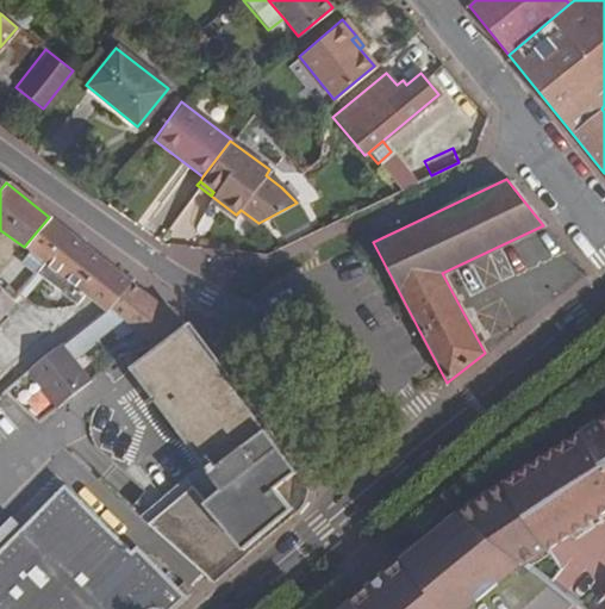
[(211,196),(207,200),(234,218),(236,215),(211,196)]
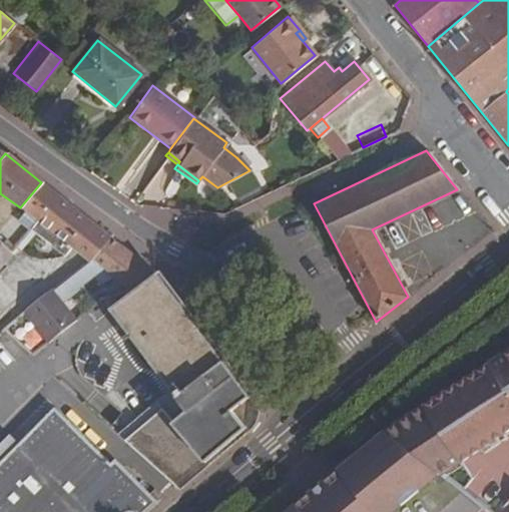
[(202,176),(199,179),(213,189),(217,187),(202,176)]
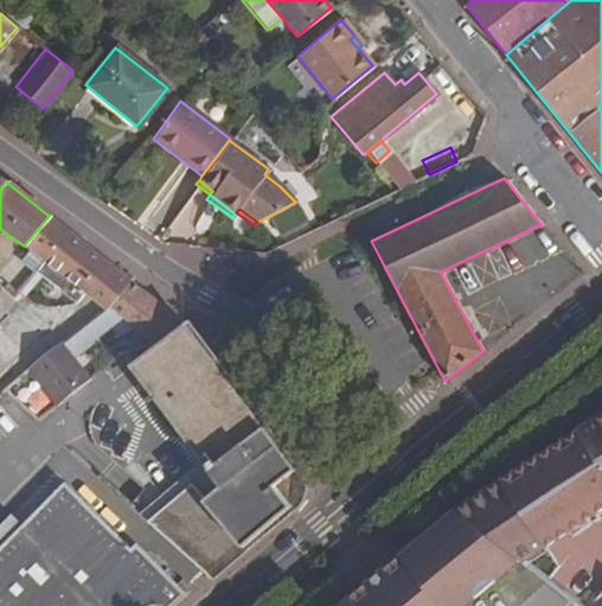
[(102,310),(128,281),(49,216),(24,246),(27,249),(19,261),(32,272),(72,303),(81,293),(102,310)]
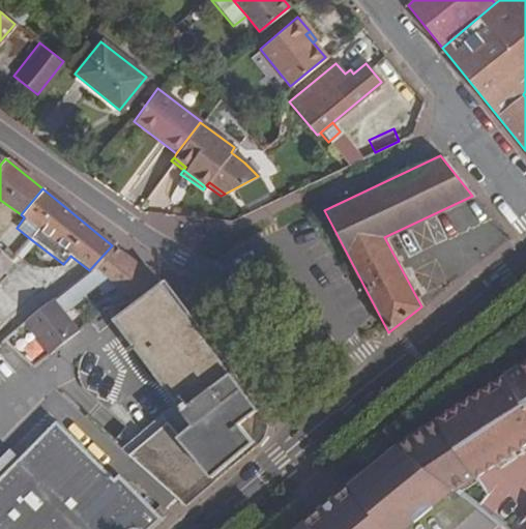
[(134,302),(161,282),(112,245),(89,270),(82,275),(103,295),(116,287),(132,300),(134,302)]
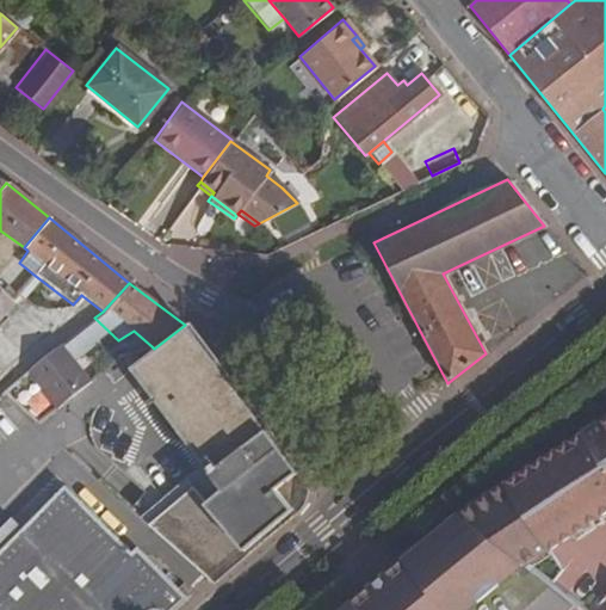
[(10,300),(14,295),(5,285),(0,290),(10,300)]
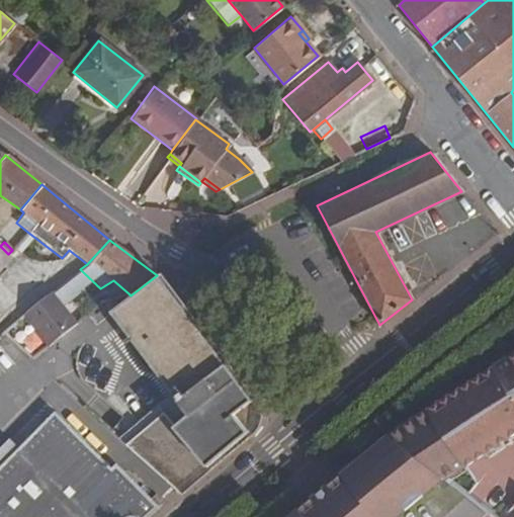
[(0,265),(9,255),(8,254),(0,246),(0,265)]
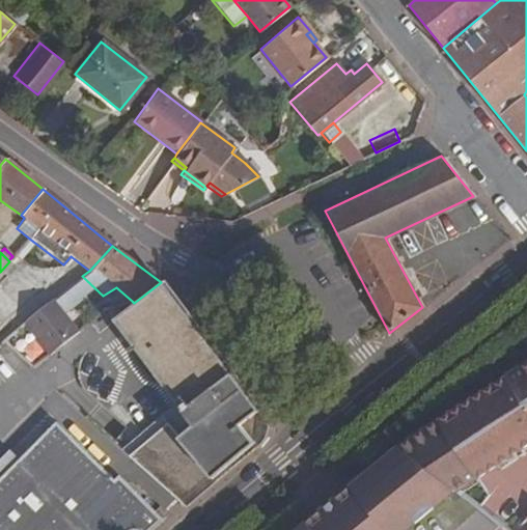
[(252,442),(255,409),(161,282),(134,303),(112,319),(171,398),(191,425),(178,437),(166,422),(127,455),(181,503),(252,442)]
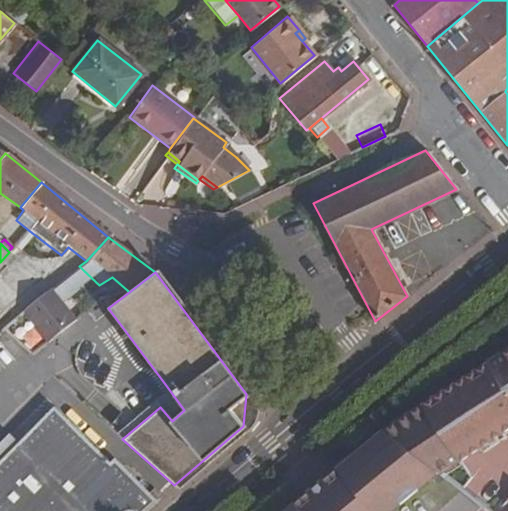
[(45,342),(74,318),(50,288),(20,311),(45,342)]
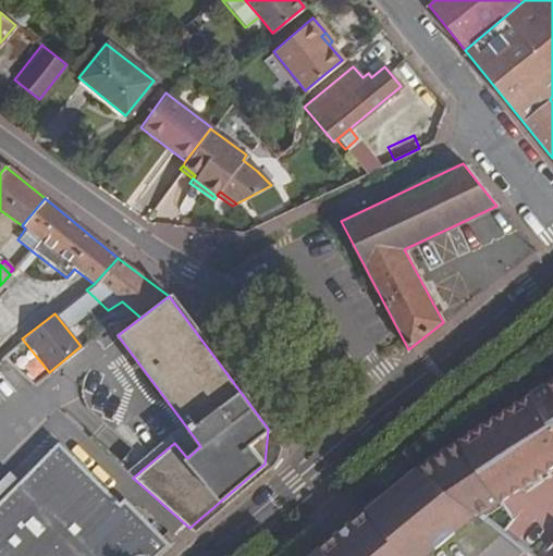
[(391,351),(395,358),(407,348),(402,342),(391,351)]
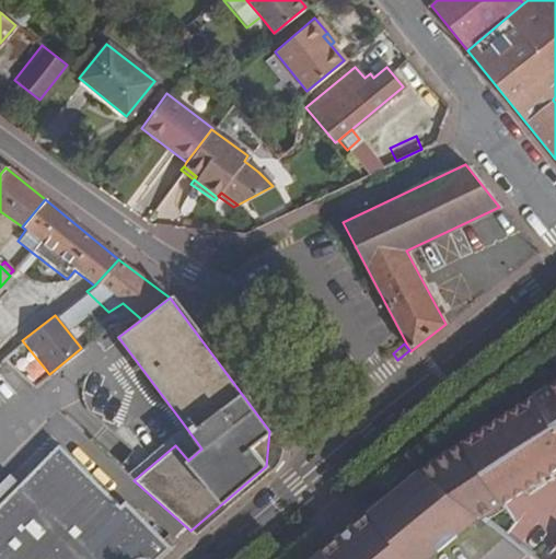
[(555,381),(549,384),(419,470),(477,516),(495,530),(505,516),(493,508),(555,465),(555,381)]
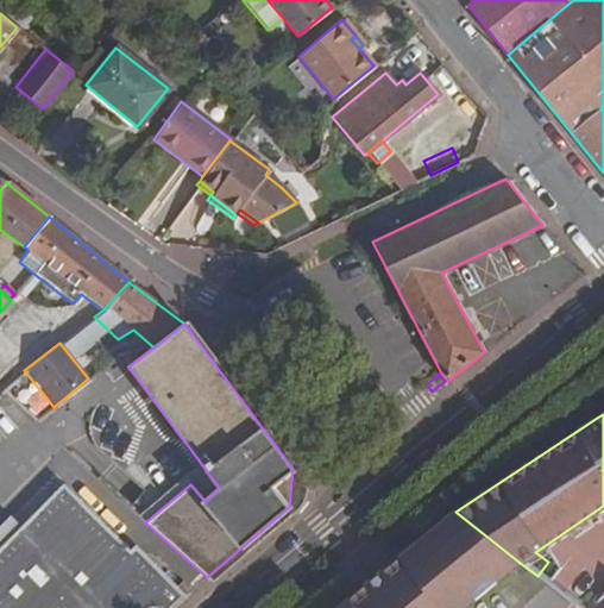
[(196,457),(132,511),(145,522),(190,484),(205,501),(219,488),(196,457)]
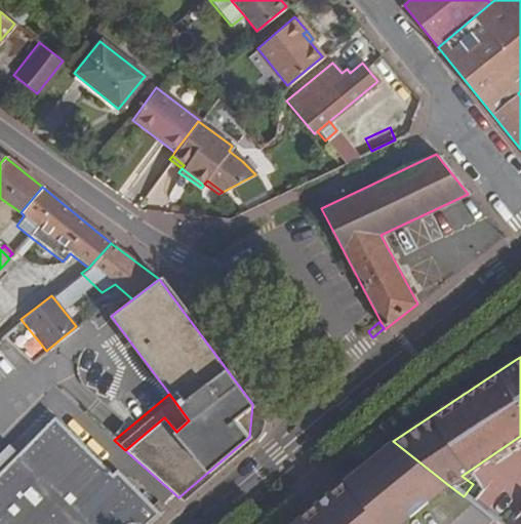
[(138,493),(131,501),(109,479),(113,476),(52,417),(15,454),(0,469),(0,523),(147,523),(159,513),(138,493)]
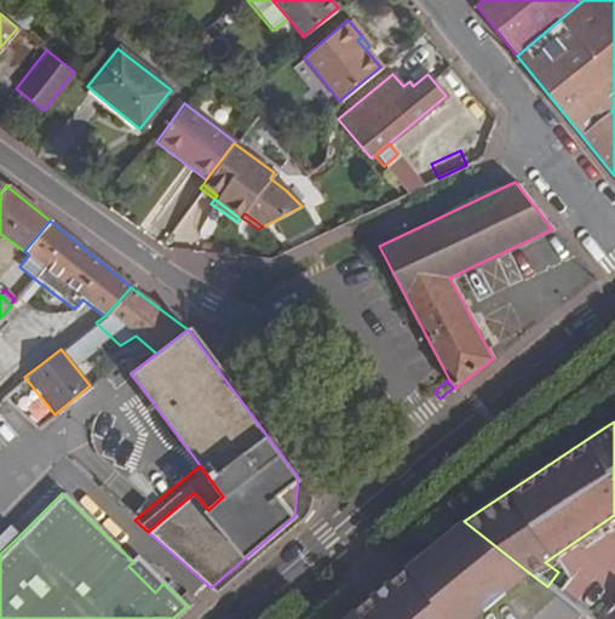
[(470,618),(528,572),(464,521),(401,573),(390,583),(419,618),(470,618)]
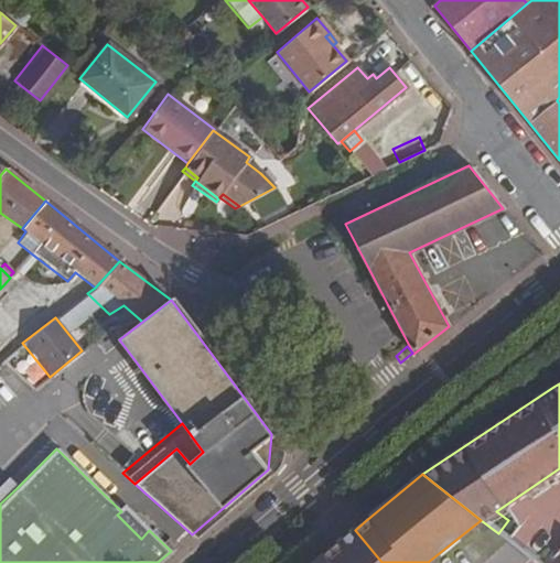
[(8,478),(0,485),(0,504),(17,488),(8,478)]
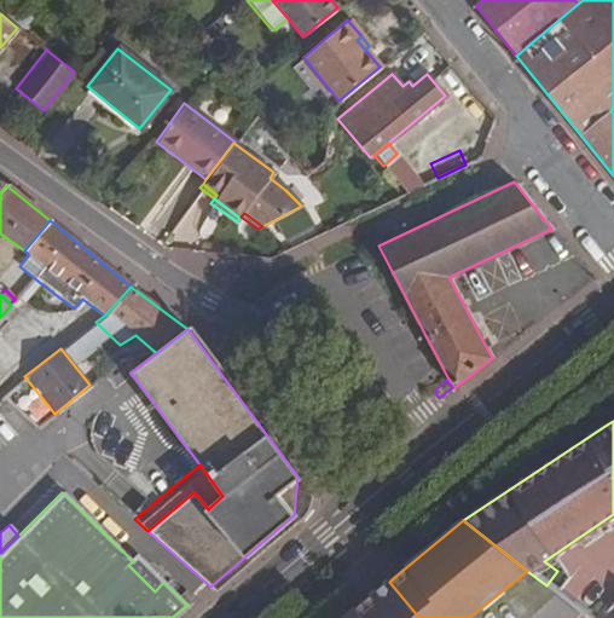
[(133,561),(128,565),(155,591),(163,582),(137,556),(133,561)]
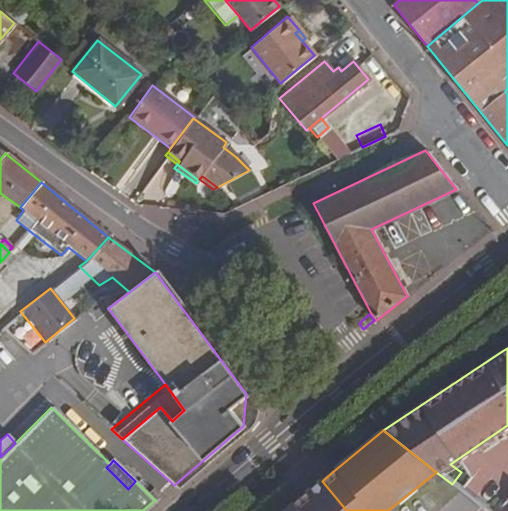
[(507,510),(507,482),(504,479),(484,507),(489,510),(507,510)]
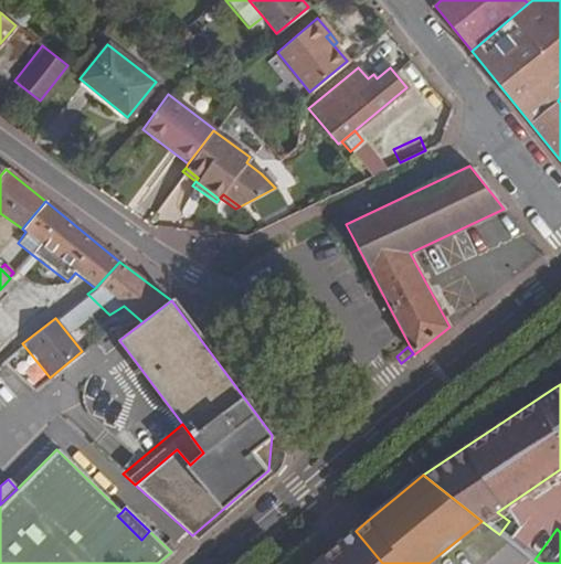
[(382,563),(356,531),(339,543),(332,547),(323,555),(329,563),(334,563),(340,557),(346,563),(382,563)]
